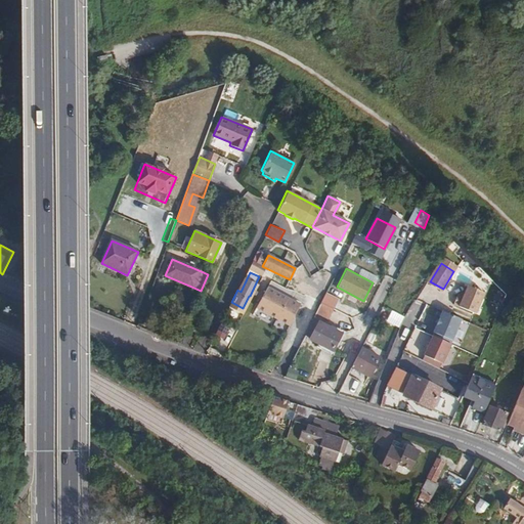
[(464,294),(457,291),(454,301),(476,310),(485,289),(469,281),(464,294)]
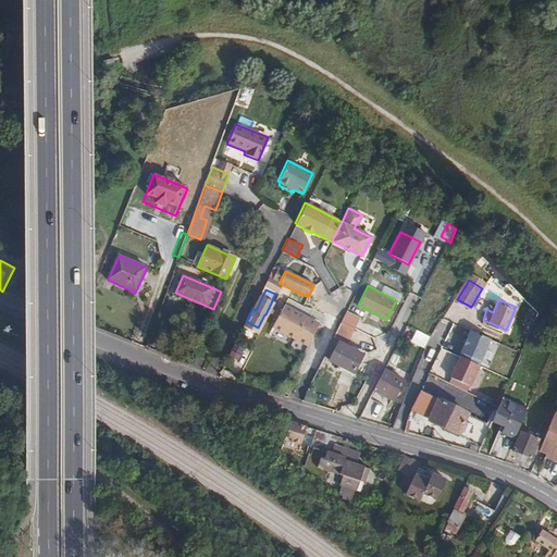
[(318,321),(282,302),(270,324),(307,343),(318,321)]
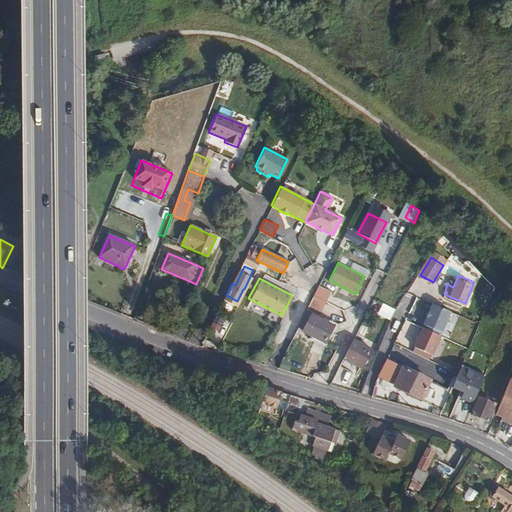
[(314,295),(325,301),(330,292),(318,286),(314,295)]
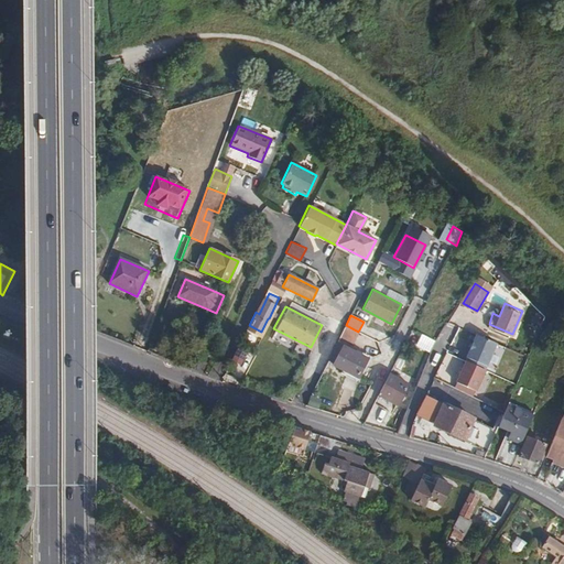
[(346,325),(340,336),(354,343),(358,332),(346,325)]
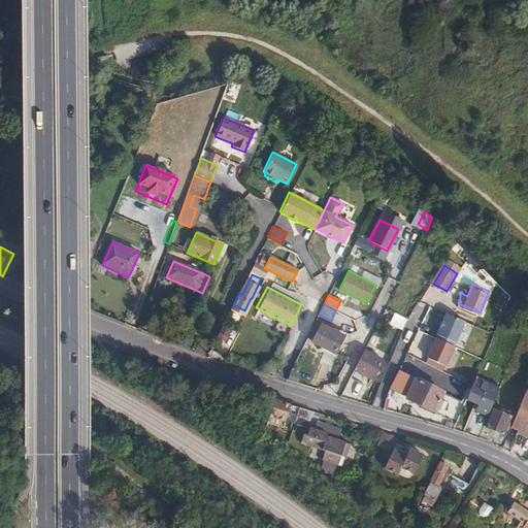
[(444,314),(433,338),(455,348),(465,322),(444,314)]
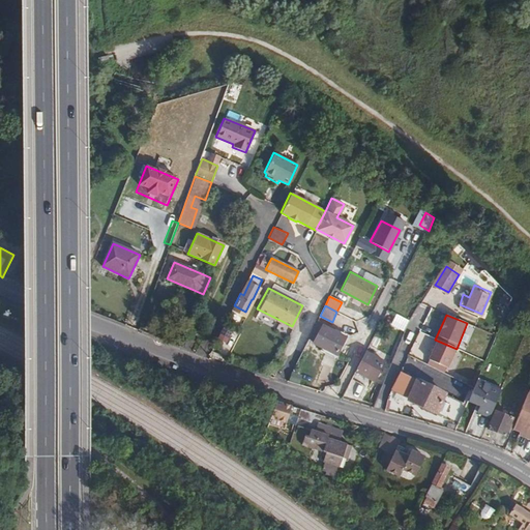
[(346,335),(316,322),(308,337),(314,340),(311,346),(335,358),(346,335)]
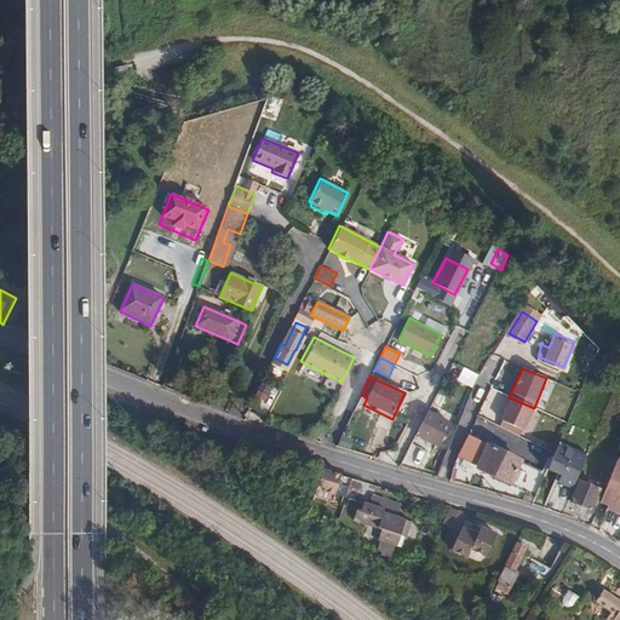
[(534,408),(509,397),(499,420),(524,431),(534,408)]
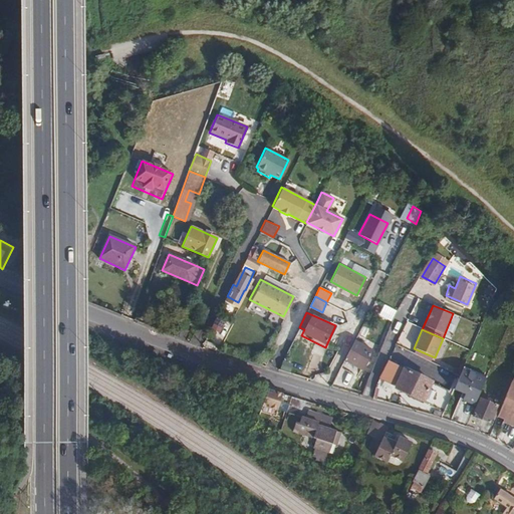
[(355,340),(344,358),(362,368),(373,350),(355,340)]
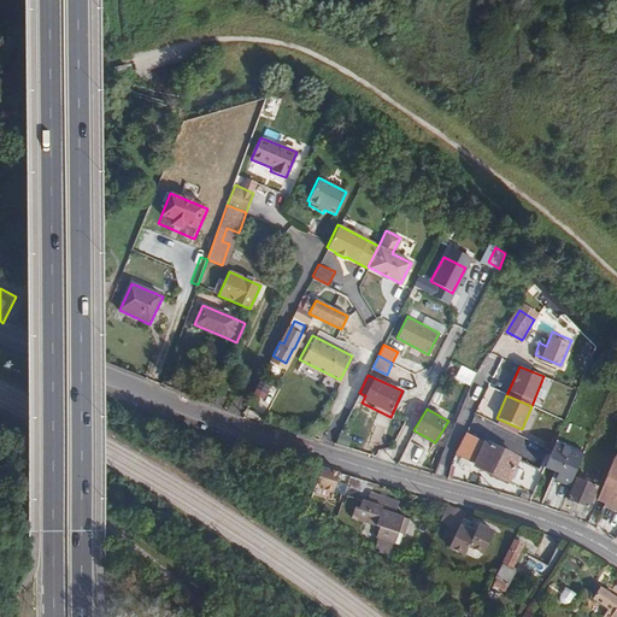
[(522,459),(465,432),(456,453),(512,483),(522,459)]
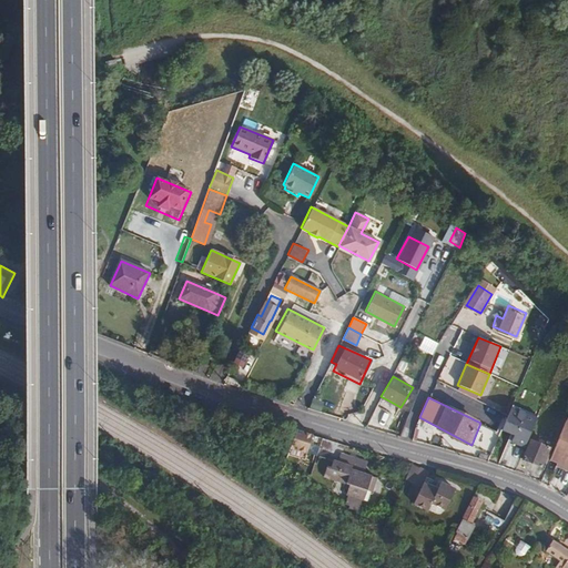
[(510,407),(503,426),(501,428),(515,434),(511,442),(525,447),(536,419),(510,407)]
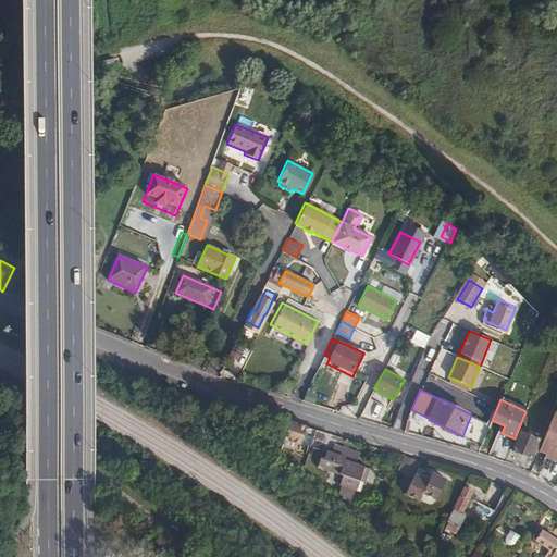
[(556,408),(556,409),(540,453),(546,455),(544,458),(556,463),(556,408)]
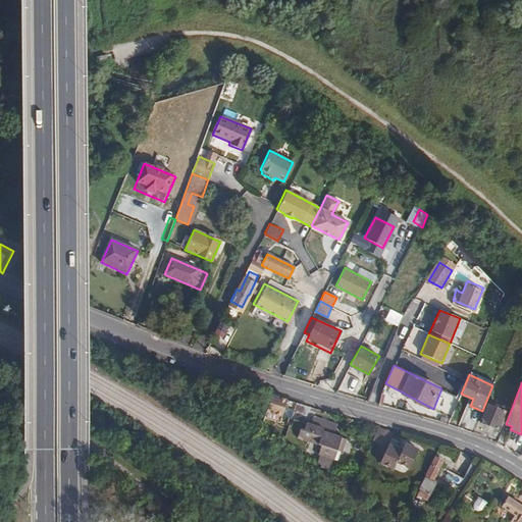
[(311,405),(276,395),(266,412),(283,418),(283,415),(305,422),(311,405)]
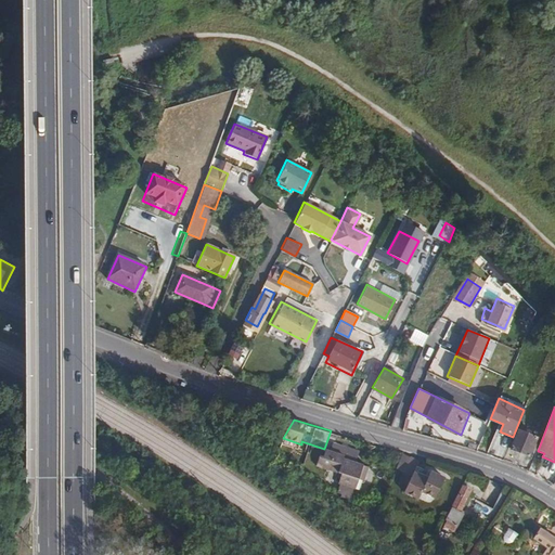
[(518,430),(510,449),(529,457),(531,452),(533,453),(537,446),(534,444),(537,438),(518,430)]
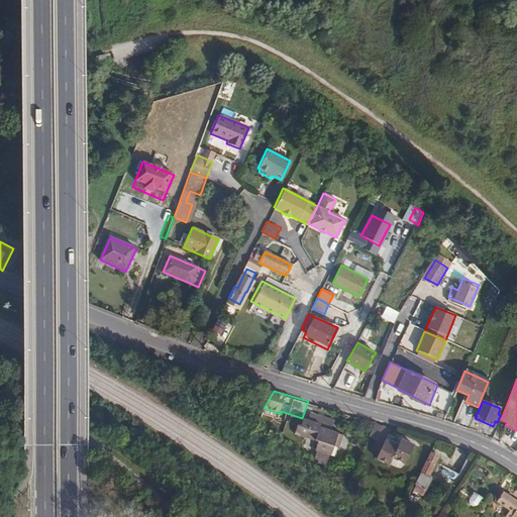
[(296,426),(293,435),(316,443),(313,451),(330,457),(333,447),(338,448),(342,436),(329,431),(333,421),(309,413),(307,421),(302,420),(299,427),(296,426)]
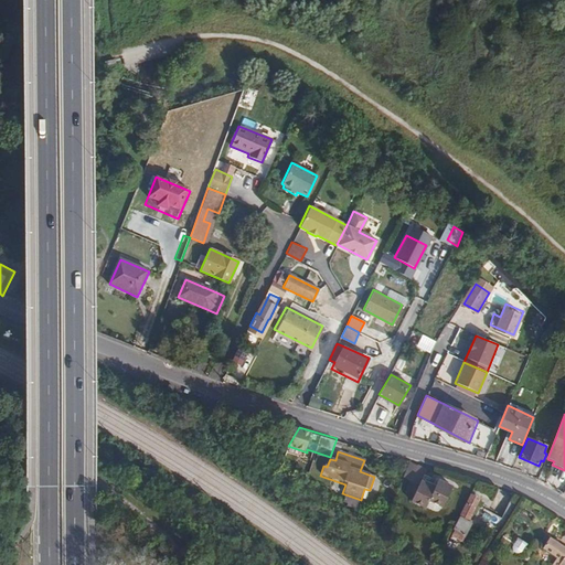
[(425,468),(409,461),(401,481),(415,488),(407,504),(422,511),(425,503),(438,510),(450,486),(437,479),(433,486),(419,479),(425,468)]
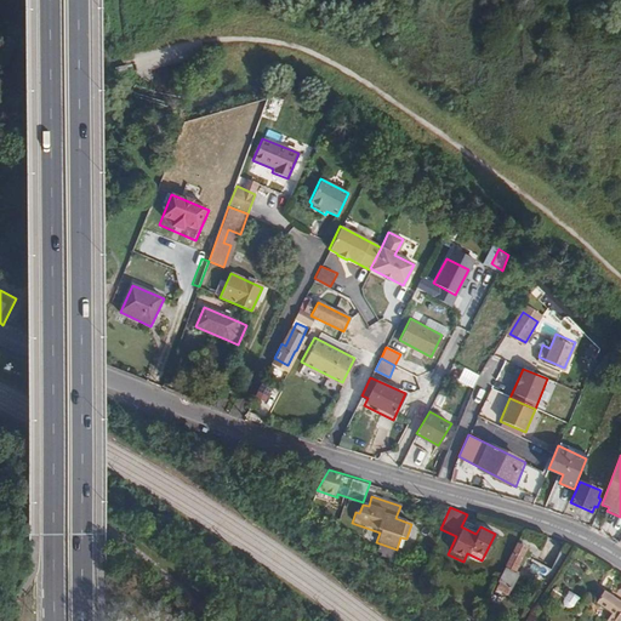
[(527,547),(517,542),(496,582),(508,588),(516,575),(513,573),(527,547)]
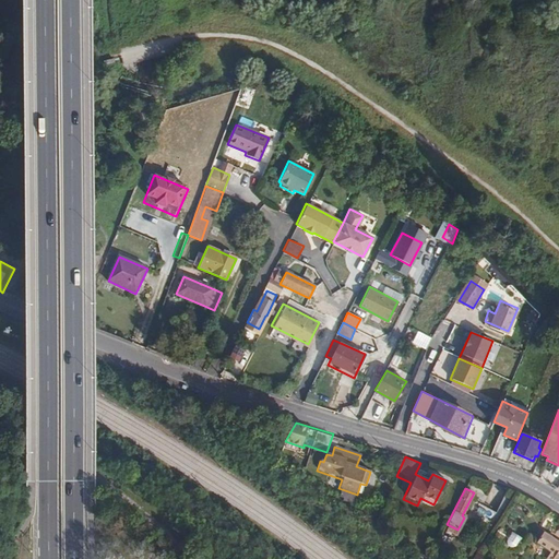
[(546,558),(558,558),(558,545),(543,533),(535,544),(549,554),(546,558)]
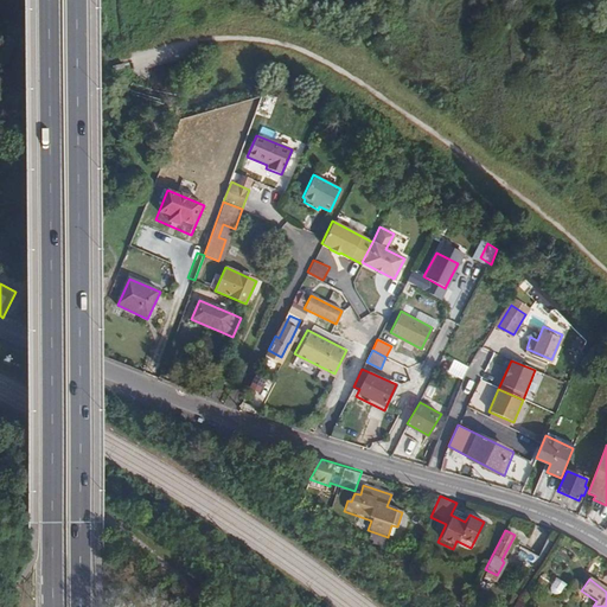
[(558,582),(553,590),(558,594),(564,586),(558,582)]
